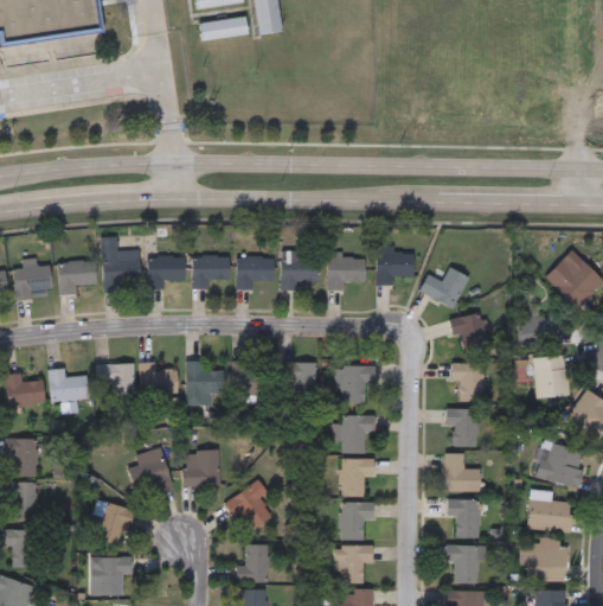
[(100,0),(104,31),(0,45),(0,0),(100,0)]
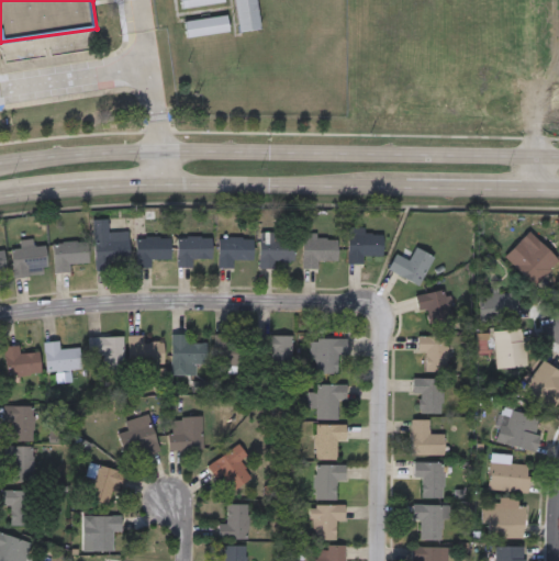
[(183,9),(181,0),(225,0),(226,2),(183,9)]
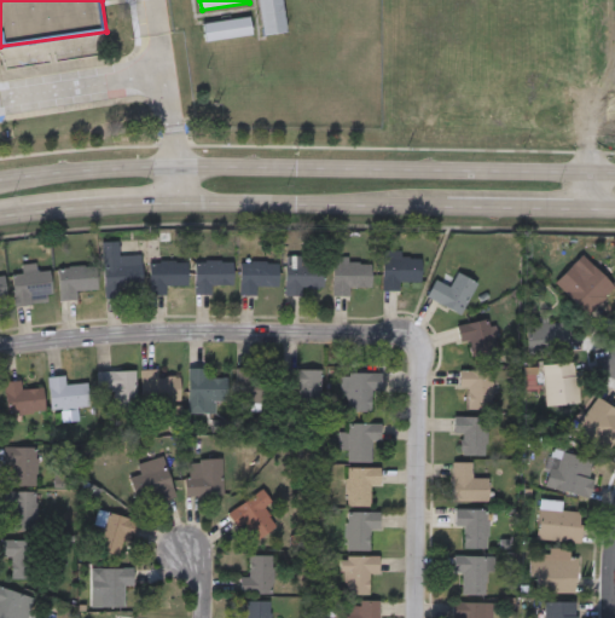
[(284,0),(289,33),(265,35),(260,0),(284,0)]
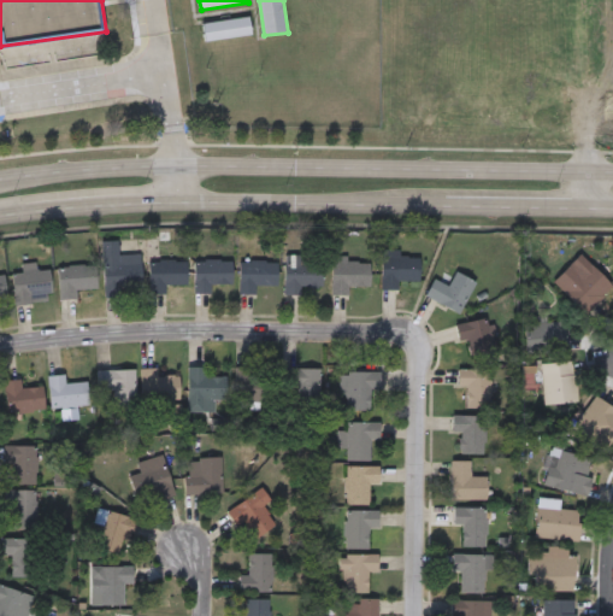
[(253,35),(206,42),(204,24),(251,17),(253,35)]
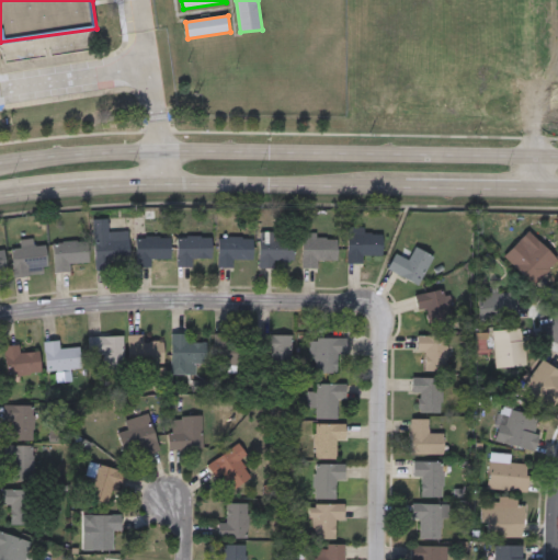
[(93,220),(107,219),(107,232),(128,231),(129,265),(94,266),(93,220)]
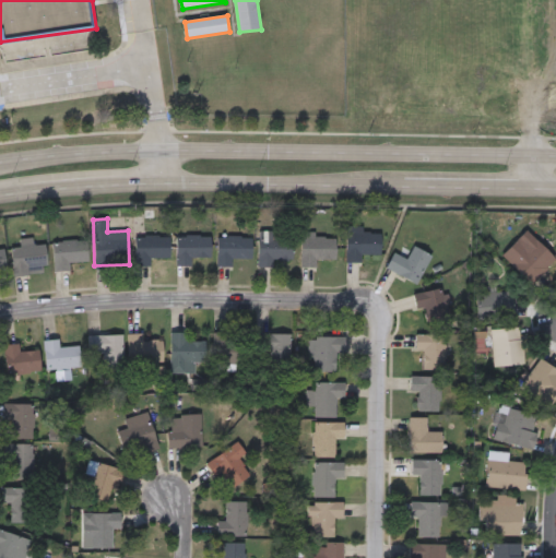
[(293,238),(293,260),(273,260),(273,268),(259,268),(259,232),(274,232),(274,238),(293,238)]
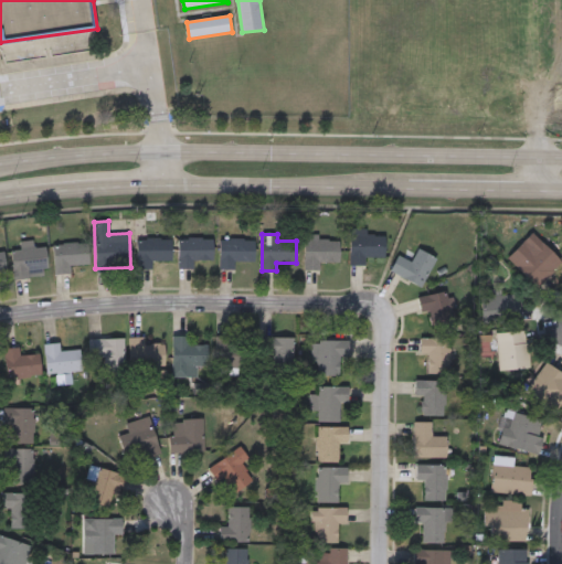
[(561,264),(538,287),(509,258),(533,234),(561,262),(561,264)]
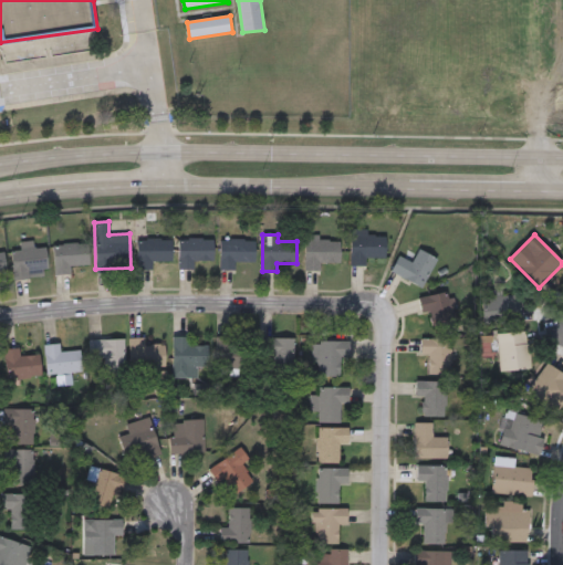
[(386,237),(386,262),(351,262),(351,237),(386,237)]
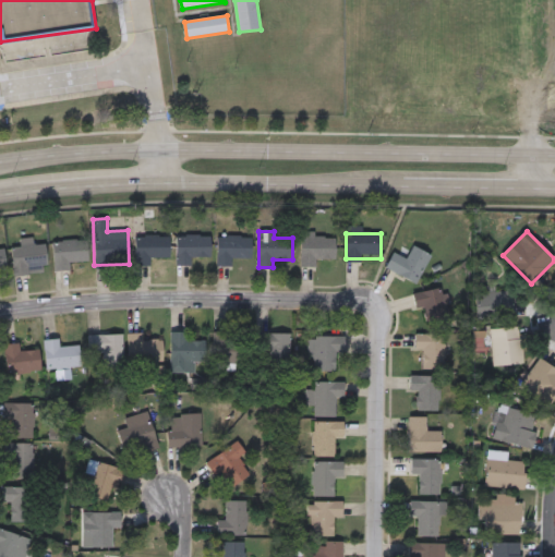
[(192,266),(177,266),(177,235),(210,235),(210,257),(192,257),(192,266)]
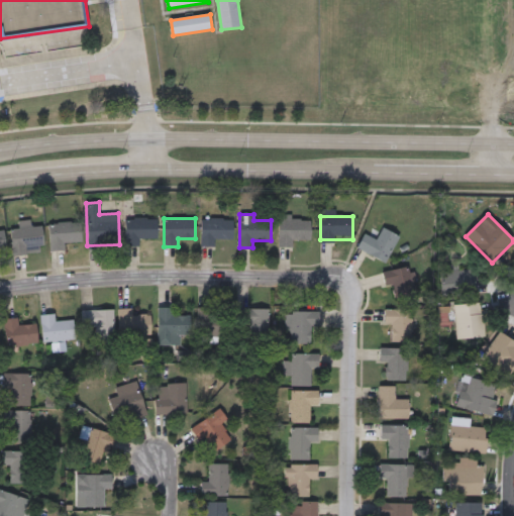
[(311,218),(311,239),(292,239),(292,247),(279,247),(279,218),(311,218)]
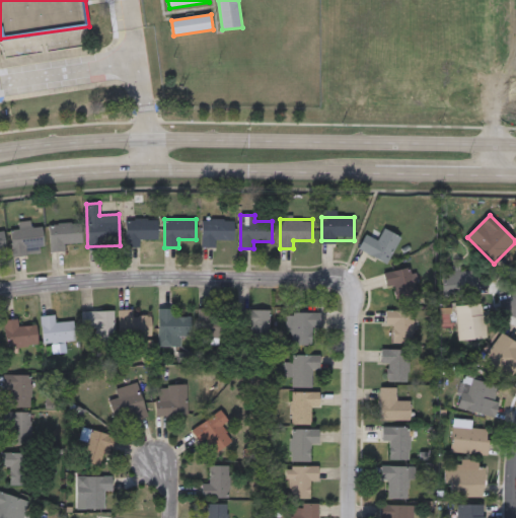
[(126,220),(157,220),(157,246),(126,246),(126,220)]
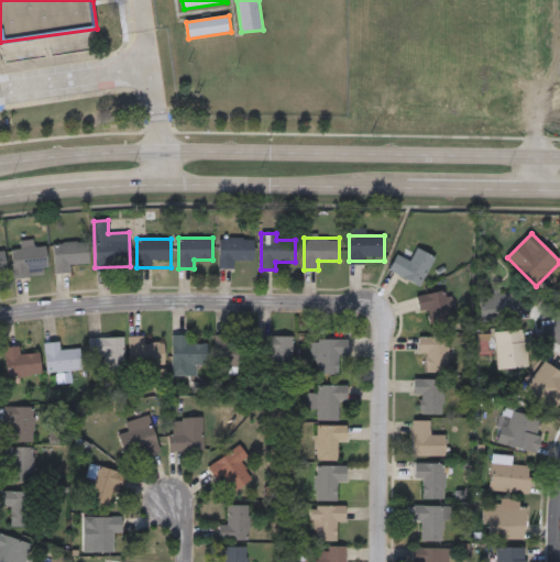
[(219,270),(219,239),(254,239),(254,261),(234,261),(234,270),(219,270)]
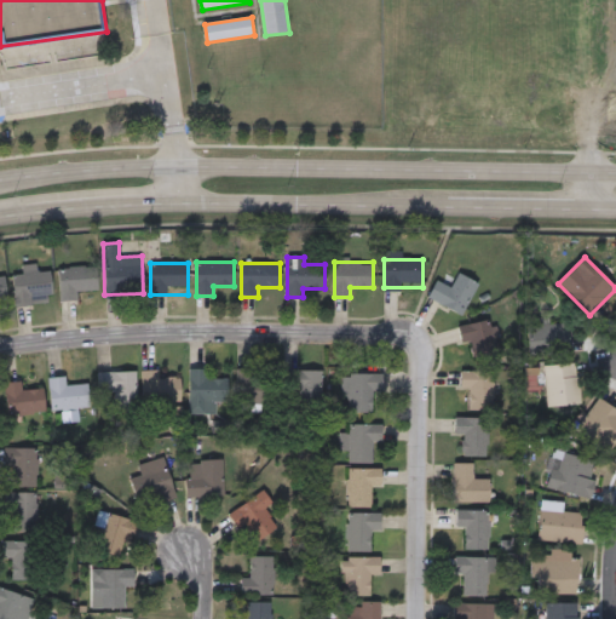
[(97,268),(97,291),(75,291),(75,302),(58,302),(58,268),(97,268)]
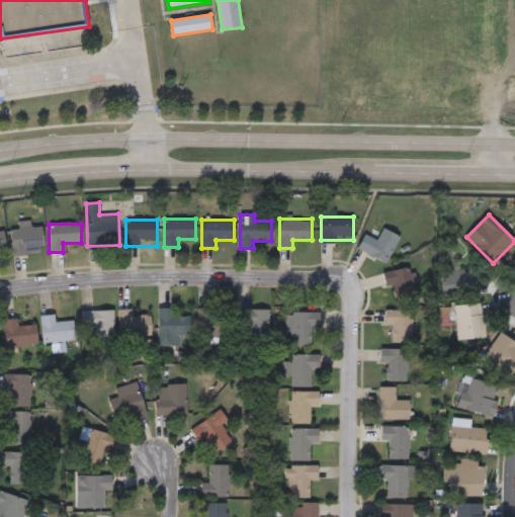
[(12,253),(11,229),(43,228),(44,252),(12,253)]
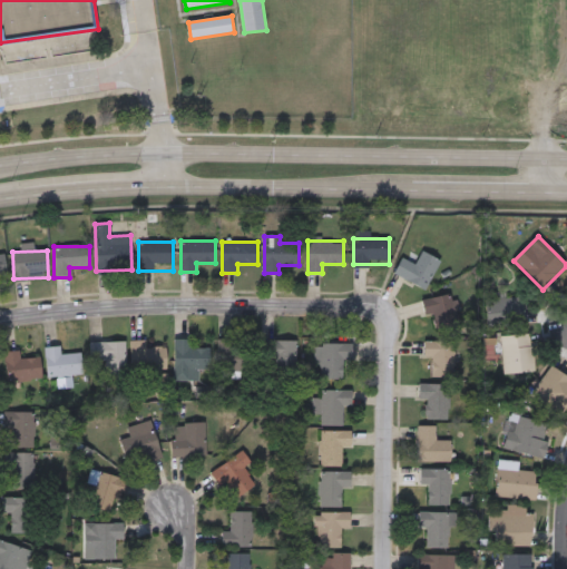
[(441,261),(426,291),(393,274),(401,258),(414,265),(422,252),(441,261)]
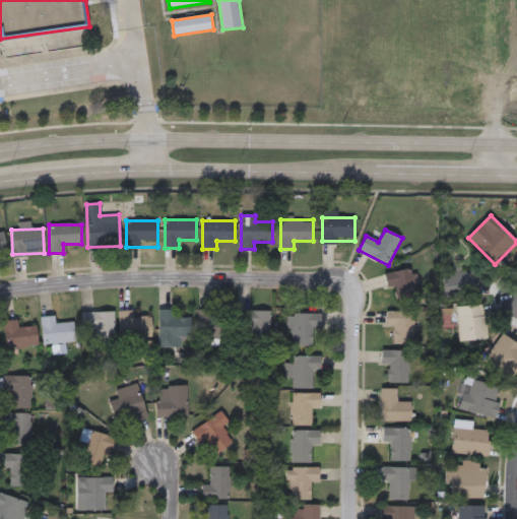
[(0,261),(11,261),(11,236),(0,236),(0,261)]
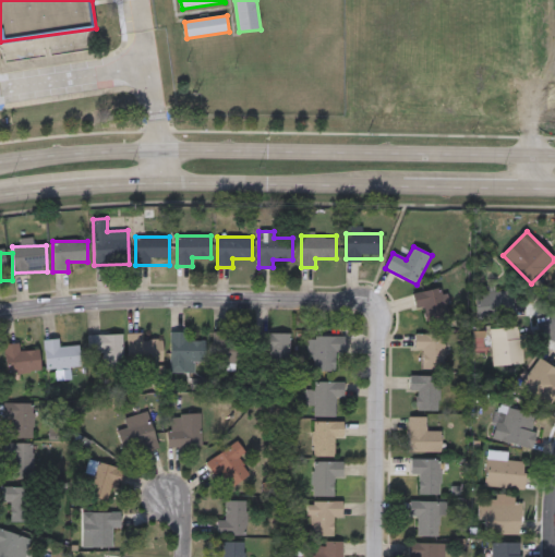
[(412,293),(444,288),(449,319),(426,324),(423,307),(415,309),(412,293)]
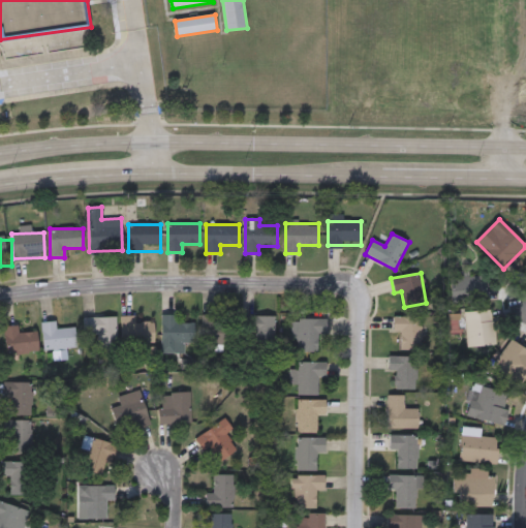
[(489,277),(489,304),(452,304),(452,277),(489,277)]
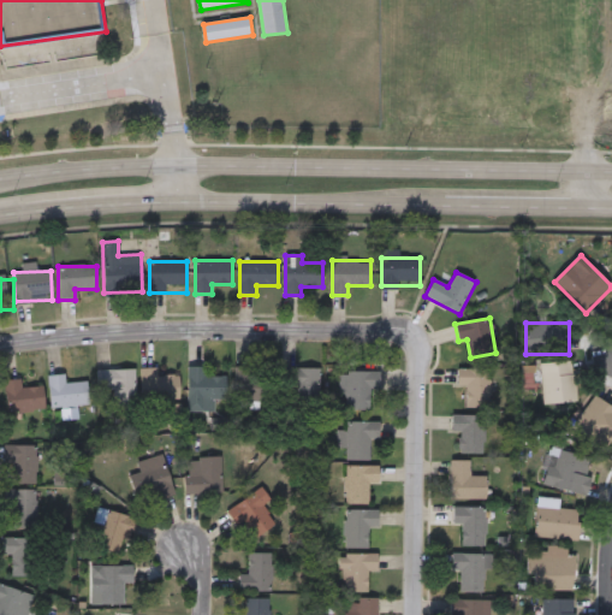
[(574,403),(542,403),(542,360),(574,360),(574,403)]
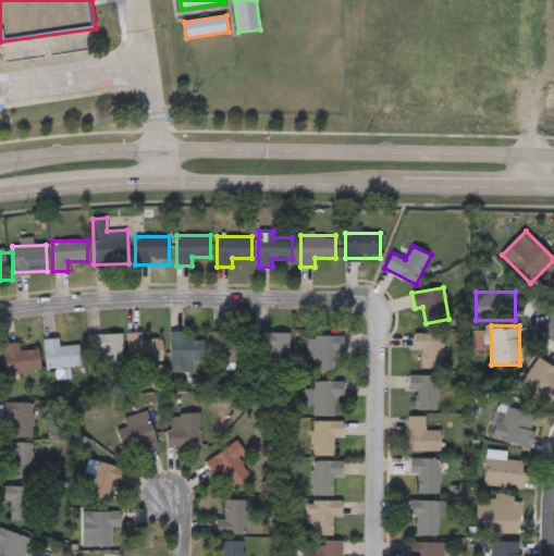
[(205,360),(195,360),(195,371),(170,371),(170,331),(184,331),(184,340),(205,340),(205,360)]
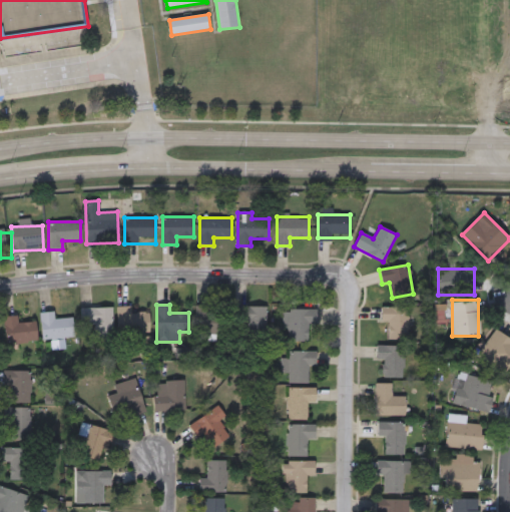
[(195,333),(195,305),(209,305),(209,312),(227,312),(227,333),(195,333)]
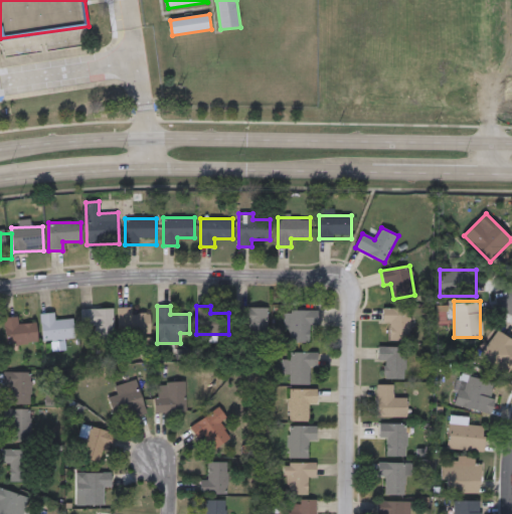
[(266,337),(247,337),(247,323),(235,323),(235,306),(266,306),(266,337)]
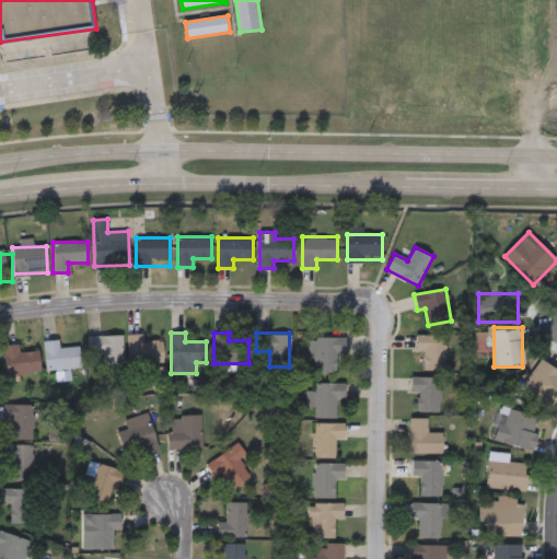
[(163,362),(128,362),(128,334),(142,334),(142,340),(163,340),(163,362)]
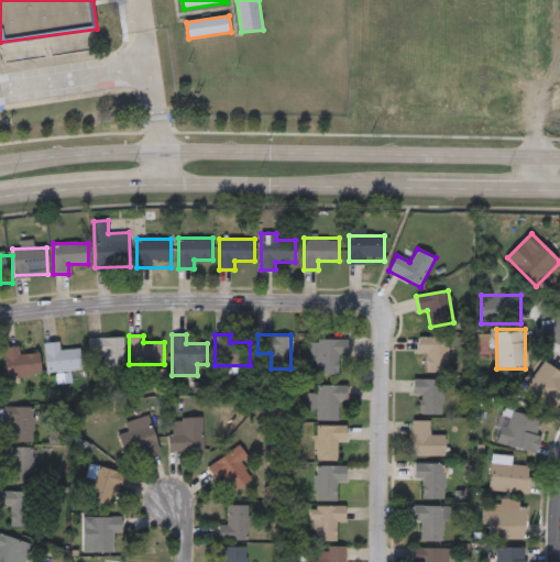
[(89,338),(123,337),(124,370),(102,370),(102,355),(89,355),(89,338)]
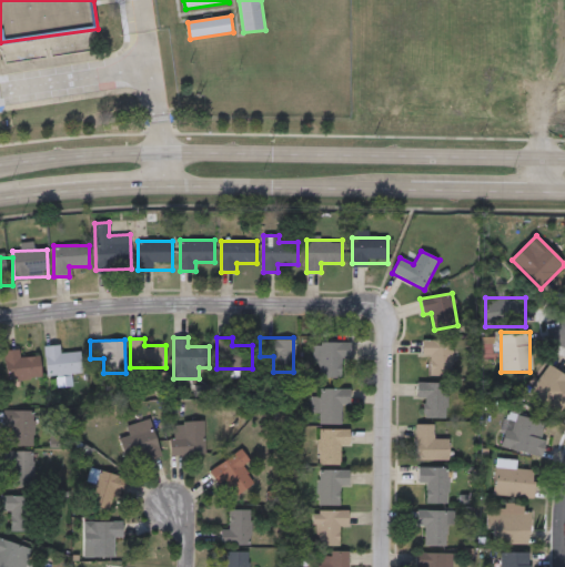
[(422,374),(422,340),(452,340),(452,374),(422,374)]
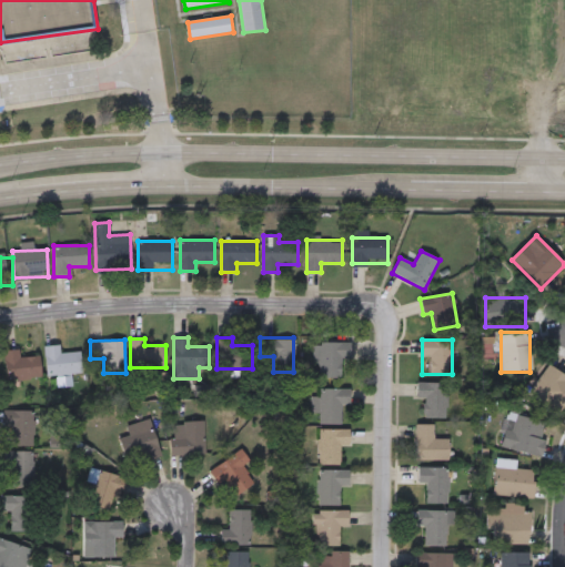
[(312,364),(312,342),(351,342),(351,356),(341,356),(341,376),(321,376),(321,364),(312,364)]
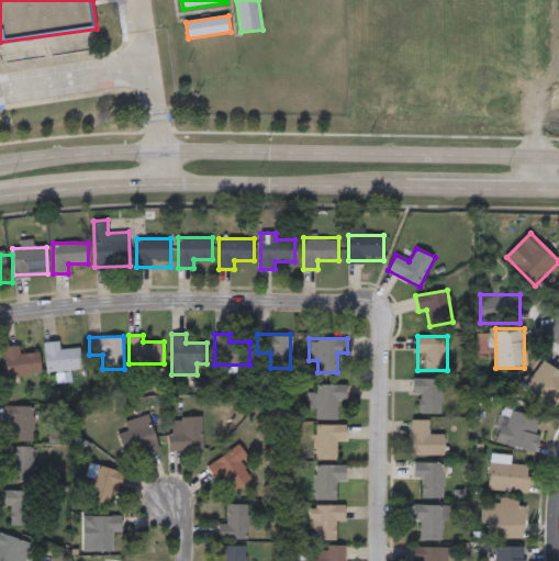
[(45,370),(45,341),(58,341),(58,348),(80,348),(80,370),(45,370)]
